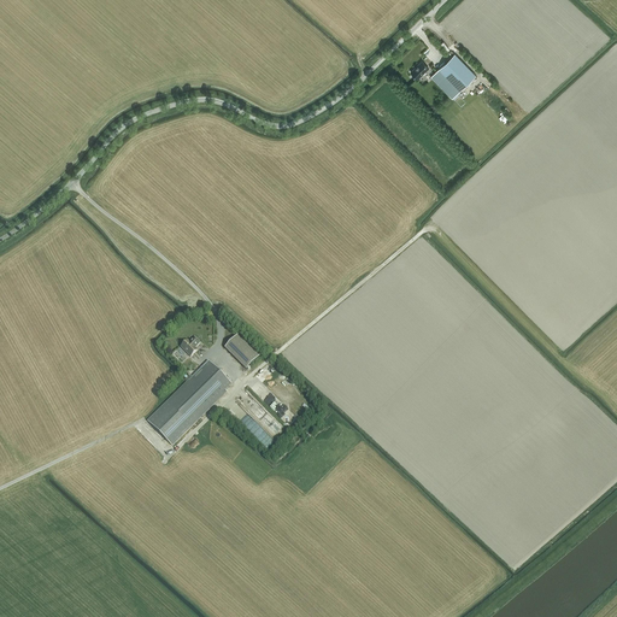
[(435,81),(452,99),(476,76),(454,53),(435,72),(439,77),(435,81)]
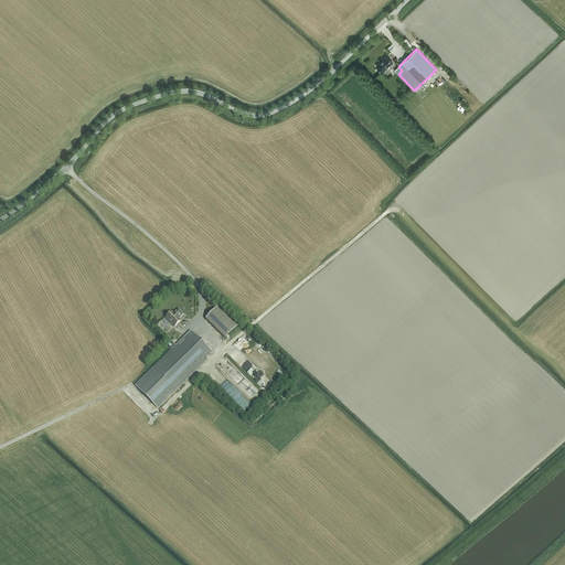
[(386,56),(376,66),(382,73),(393,63),(386,56)]
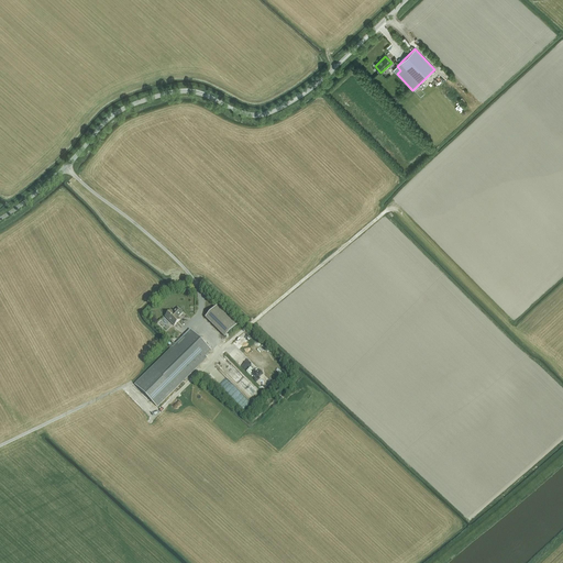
[(461,112),(465,108),(460,102),(455,107),(461,112)]
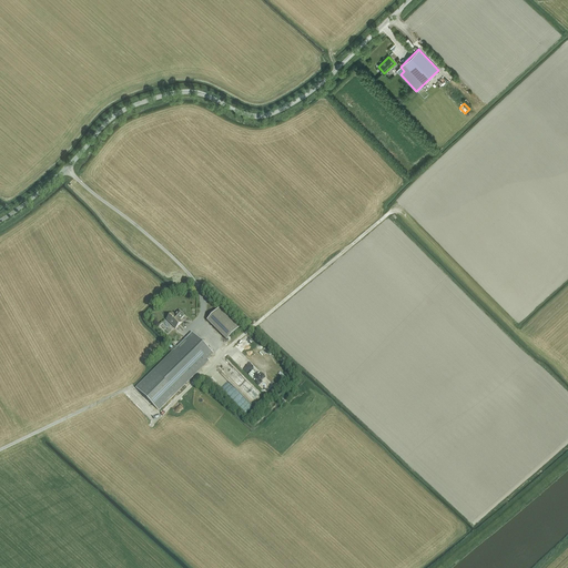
[(208,321),(226,340),(240,327),(220,308),(208,321)]
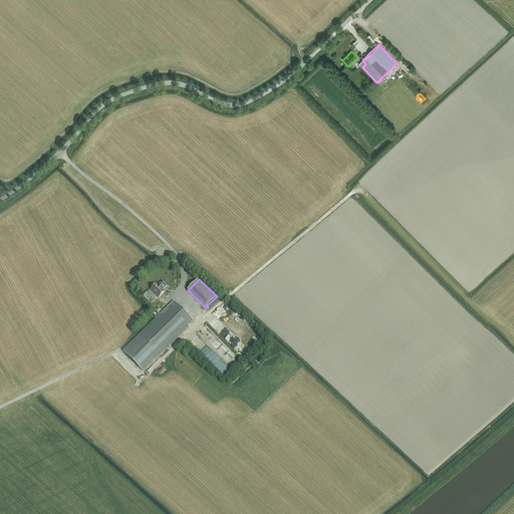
[(165,292),(164,291),(163,291),(163,289),(164,289),(167,286),(163,281),(159,285),(157,283),(156,284),(155,284),(153,286),(153,287),(151,289),(159,297),(165,292)]
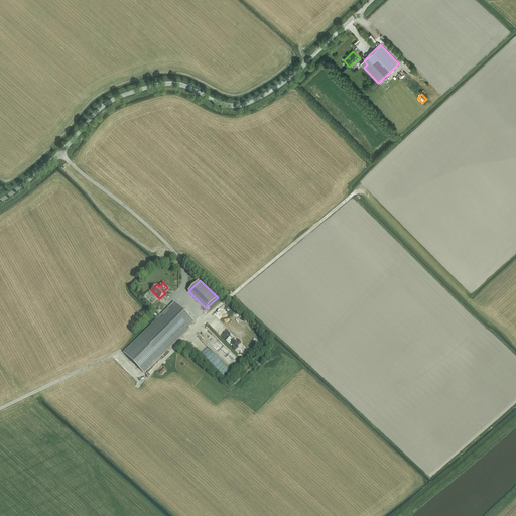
[(144,373),(189,328),(188,327),(194,321),(174,302),(124,353),(144,373)]
